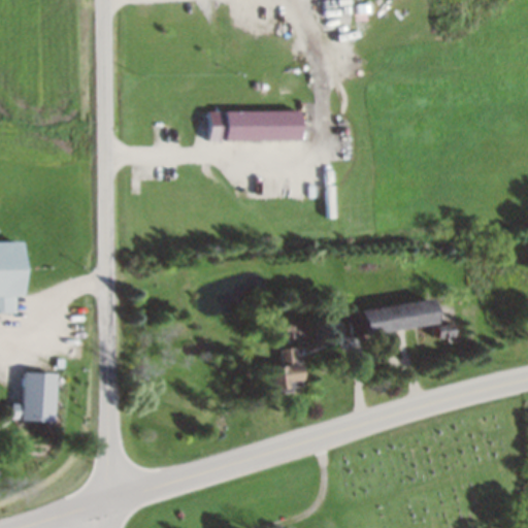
[(304,140),(304,110),(217,110),(217,140),(304,140)]
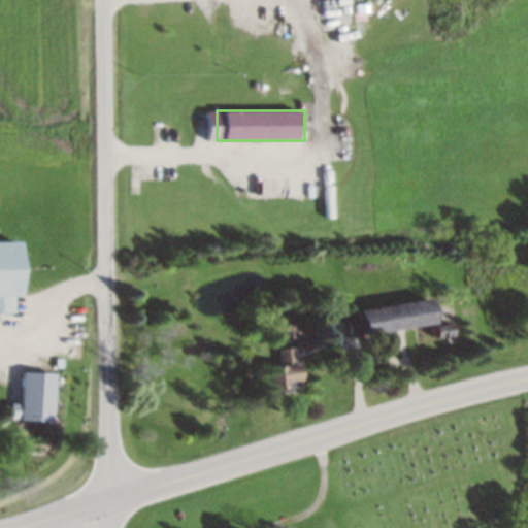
[(26,241),(0,241),(0,312),(14,312),(14,296),(26,295),(26,241)]
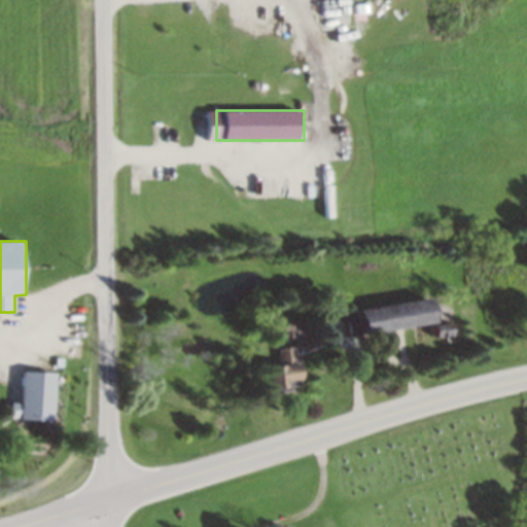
[(441,323),(437,300),(362,308),(365,331),(441,323)]
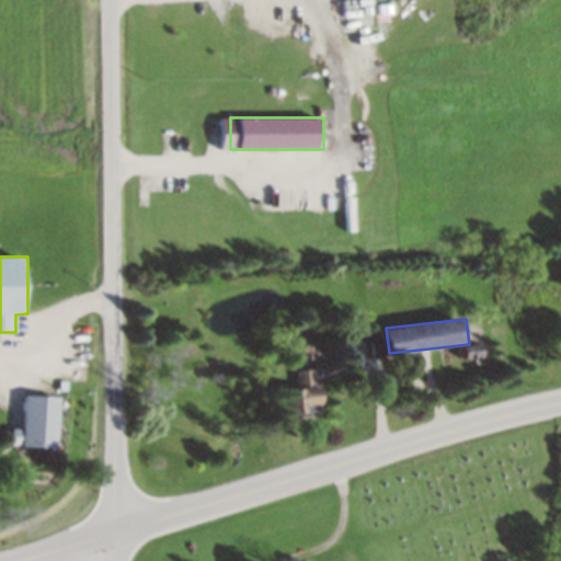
[(289,389),(292,415),(324,413),(321,368),(298,370),(299,388),(289,389)]
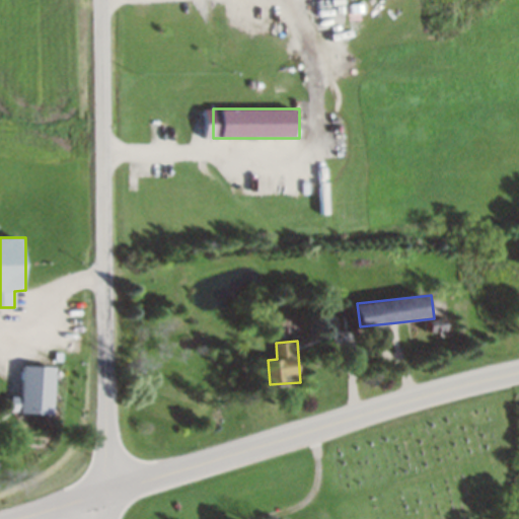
[(21,397),(12,397),(11,413),(54,415),(56,367),(22,366),(21,397)]
